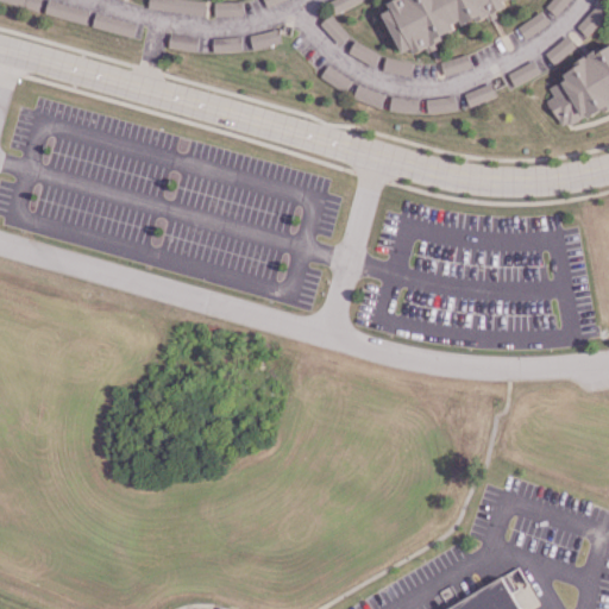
[(148,0),(148,7),(203,16),(206,1),(196,0),(148,0)]
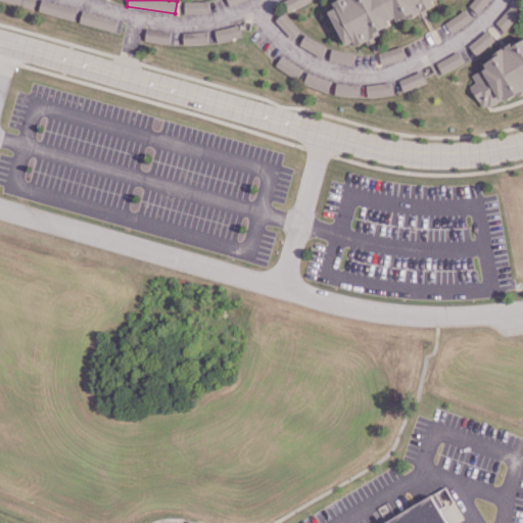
[(334,0),(331,1),(334,8),(329,10),(342,46),(352,42),(353,45),(381,35),(379,29),(390,25),(389,22),(434,6),(431,0),(334,0)]
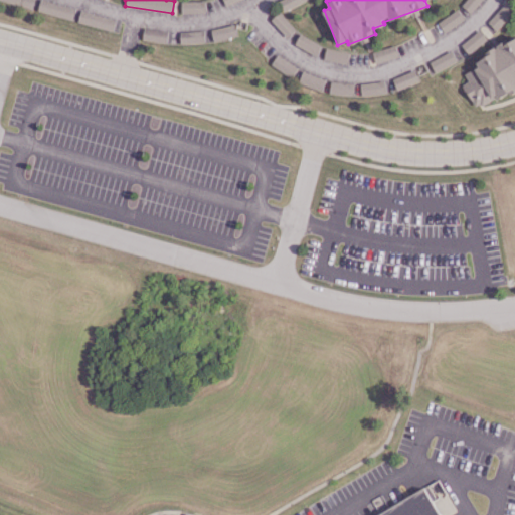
[(480,0),(465,0),(460,7),(470,14),(480,0)]
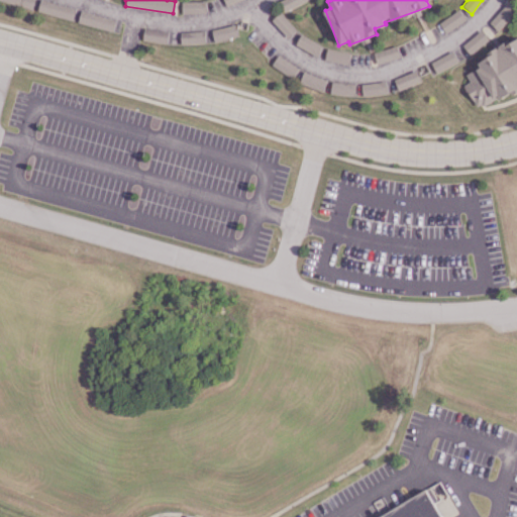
[(182,2),(182,13),(206,13),(206,1),(182,2)]
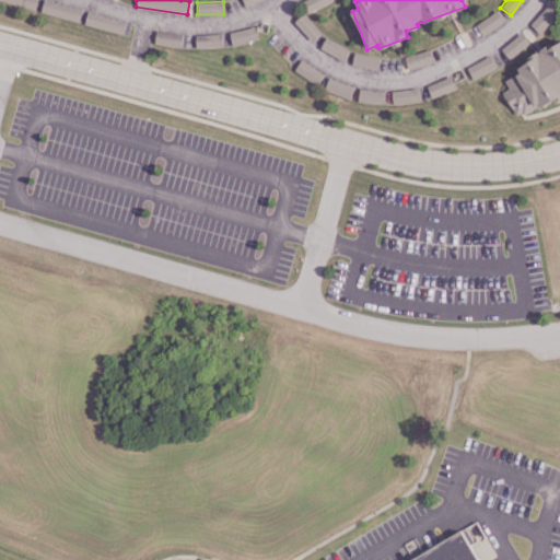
[(538,33),(556,13),(547,4),(529,24),(538,33)]
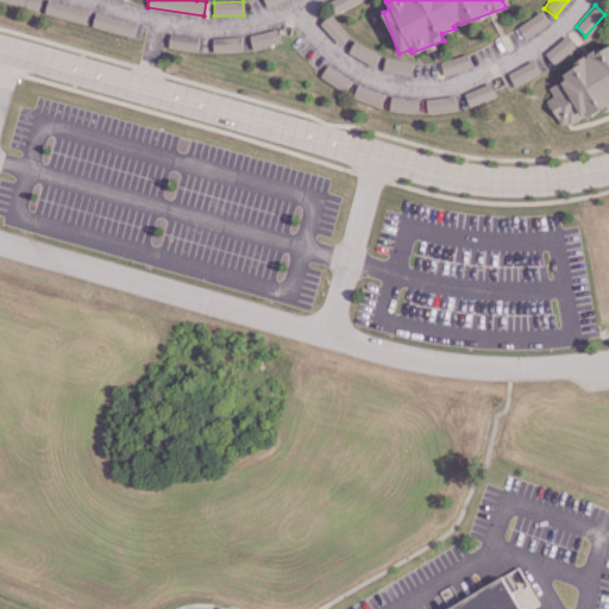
[(516,26),(523,38),(547,24),(540,11),(516,26)]
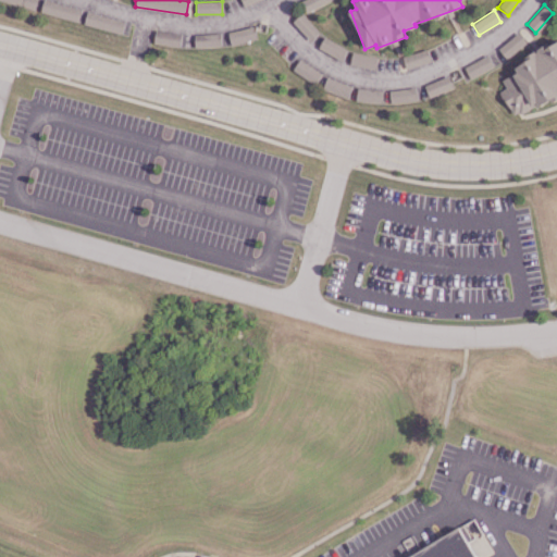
[(121,34),(124,22),(87,11),(84,23),(121,34)]
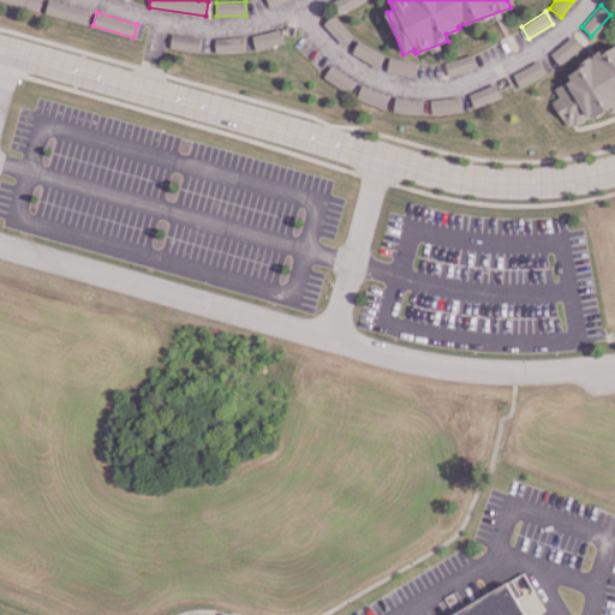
[(341,45),(352,35),(332,15),(322,24),(341,45)]
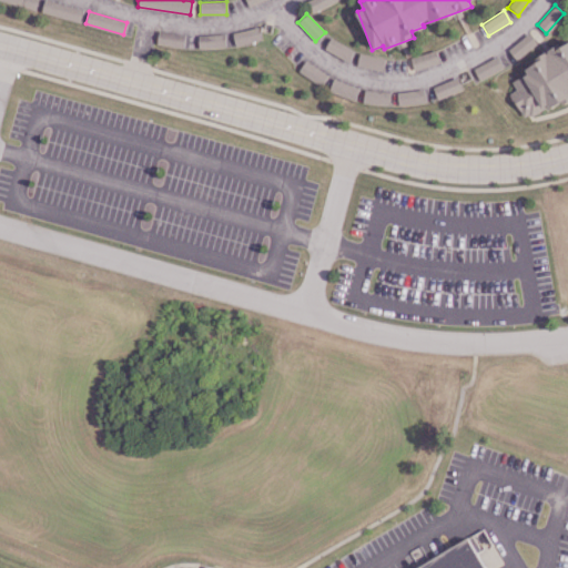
[(261,40),(257,27),(232,32),(234,46),(261,40)]
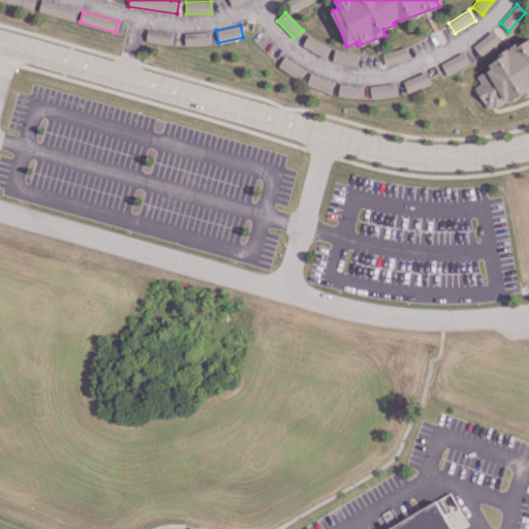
[(169,45),(172,32),(148,28),(146,40),(169,45)]
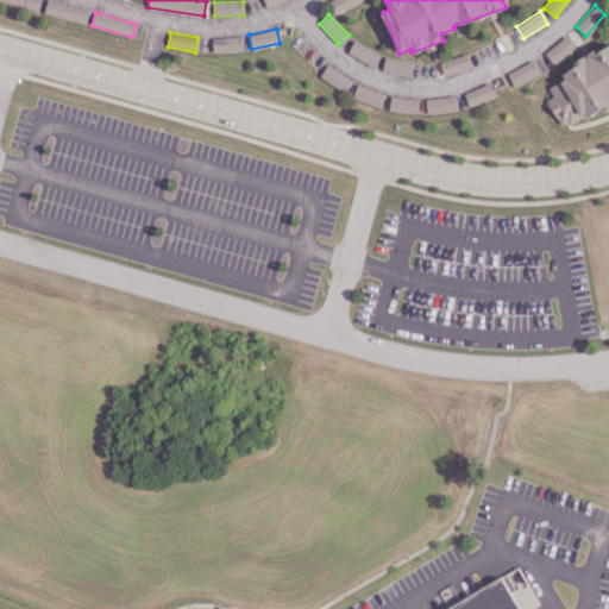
[(544,51),(552,63),(575,46),(566,35),(544,51)]
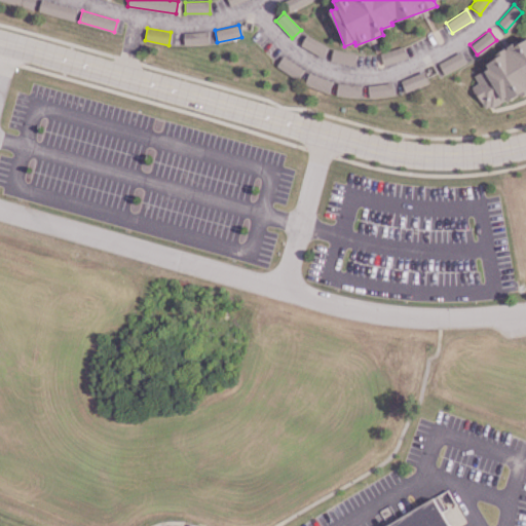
[(208,43),(208,32),(183,32),(184,44),(208,43)]
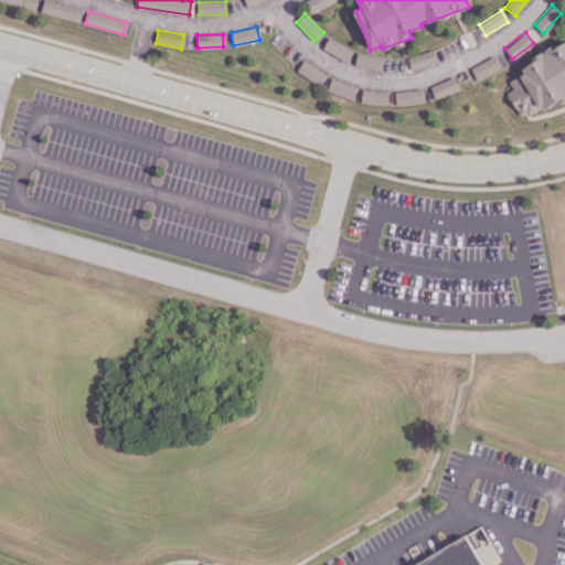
[(351,50),(328,36),(322,49),(345,61),(351,50)]
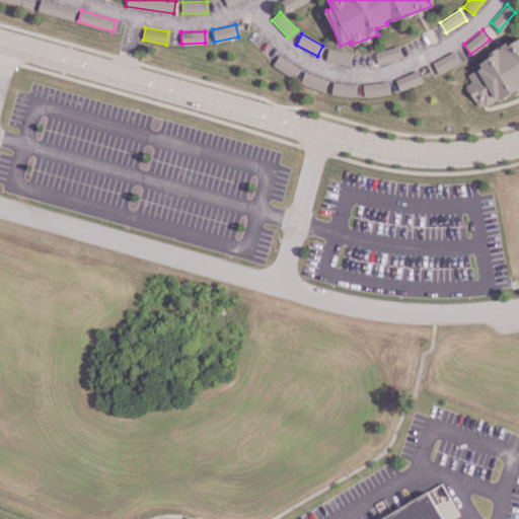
[(518,89),(518,40),(506,46),(476,60),(480,67),(466,75),(469,82),(464,85),(476,110),(518,89)]
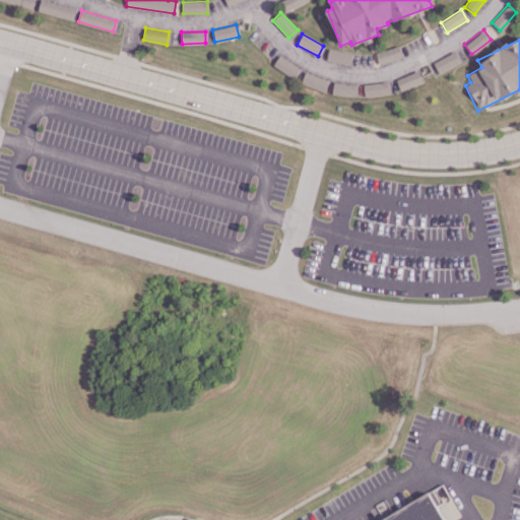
[(378,64),(401,58),(397,46),(375,53),(378,64)]
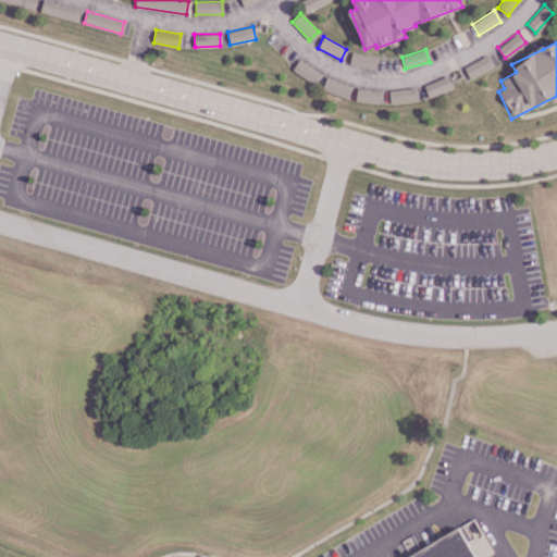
[(349,65),(375,69),(376,56),(350,52),(349,65)]
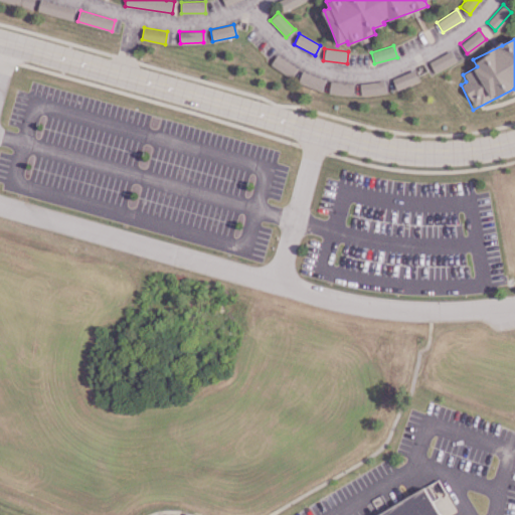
[(428,61),(434,71),(455,62),(450,51),(428,61)]
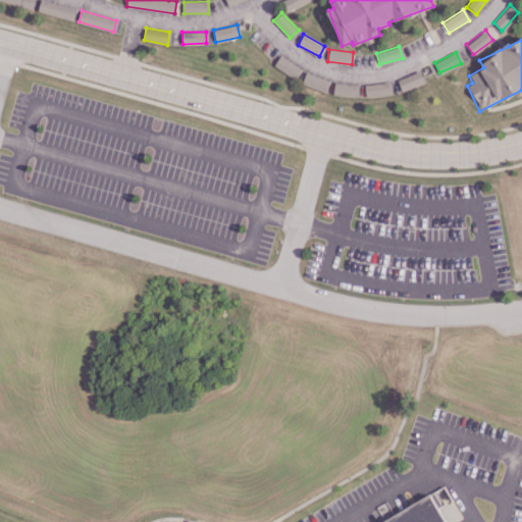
[(424,83),(419,70),(397,80),(401,92),(424,83)]
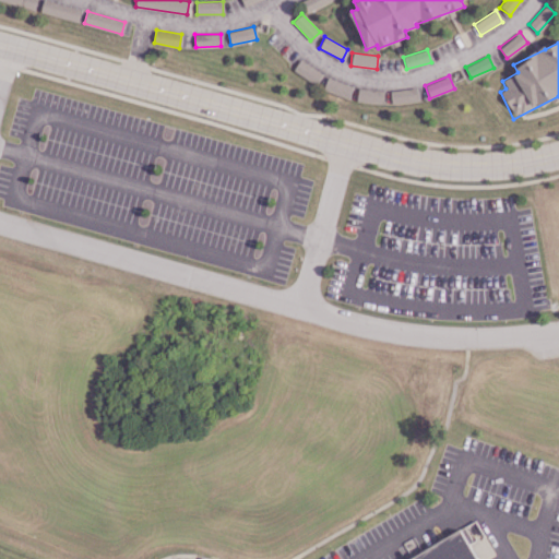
[(347,98),(352,86),(328,76),(323,90),(347,98)]
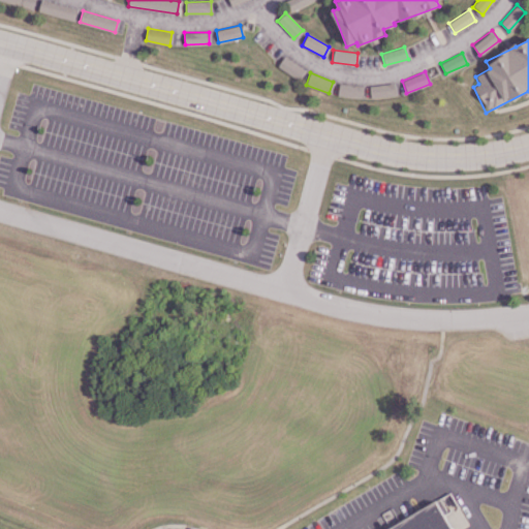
[(389,528),(453,528),(439,503),(389,528)]
